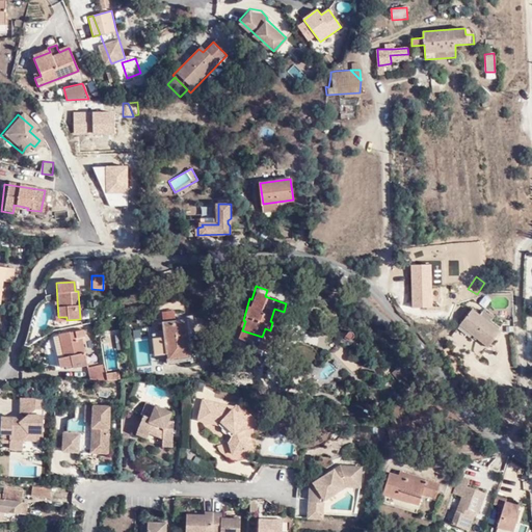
[(236,307),(239,296),(229,293),(225,302),(236,307)]
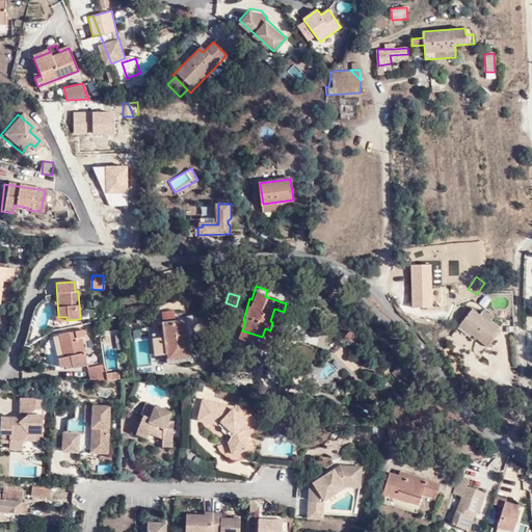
[(58,317),(57,301),(53,301),(54,321),(67,320),(67,317),(58,317)]
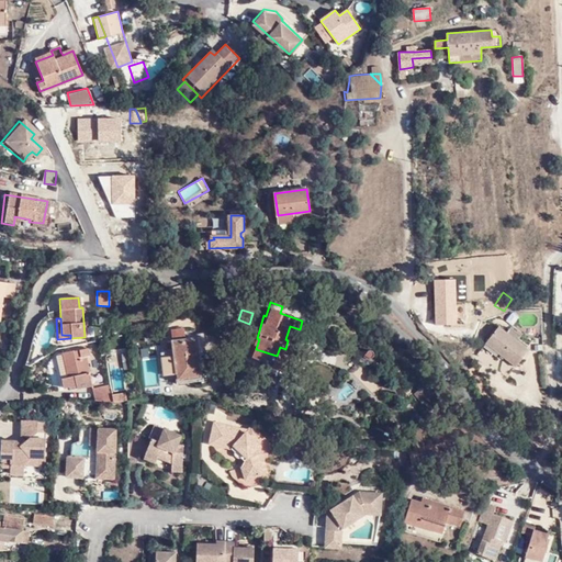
[(499,326),(486,344),(516,367),(529,350),(499,326)]
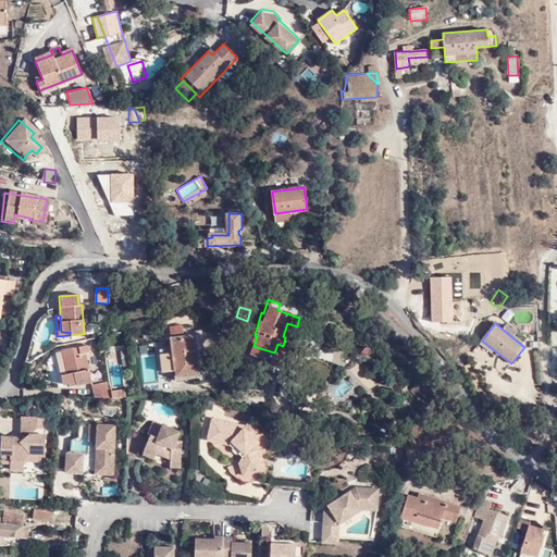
[(172,350),(161,353),(161,357),(164,374),(175,373),(175,383),(189,381),(188,376),(199,375),(195,349),(192,345),(190,336),(184,337),(184,341),(171,342),(172,350)]
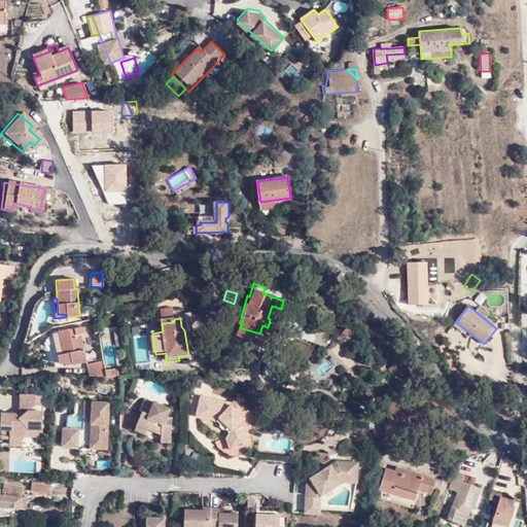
[(346,329),(344,334),(350,337),(352,334),(352,332),(352,331),(352,330),(351,330),(350,329),(350,328),(348,328),(347,328),(346,329)]
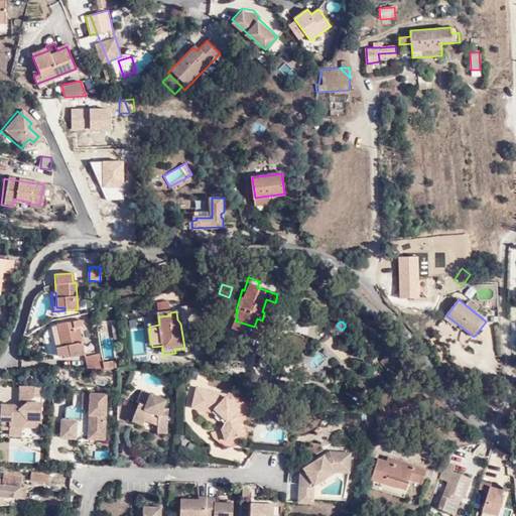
[(56,332),(56,333),(59,342),(62,354),(56,355),(58,363),(63,362),(63,363),(71,361),(72,363),(85,359),(78,333),(81,332),(79,325),(56,332)]
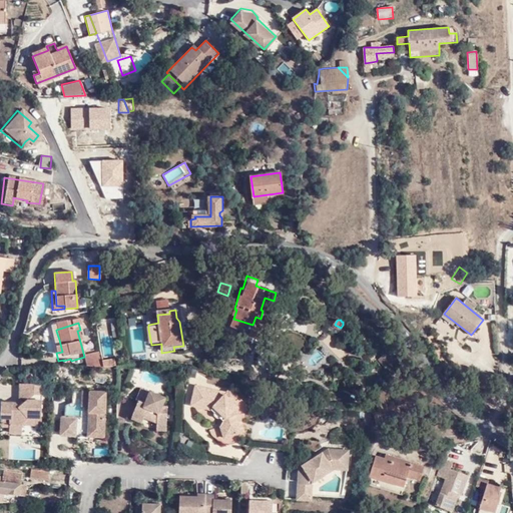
[(59,340),(56,331),(48,334),(50,342),(59,340)]
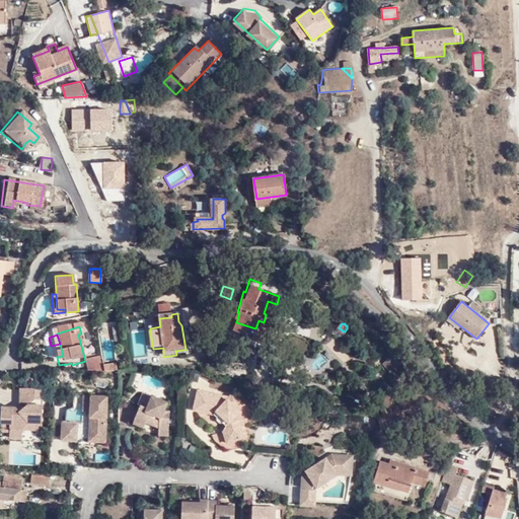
[(85,365),(85,375),(102,373),(101,369),(100,362),(85,365)]
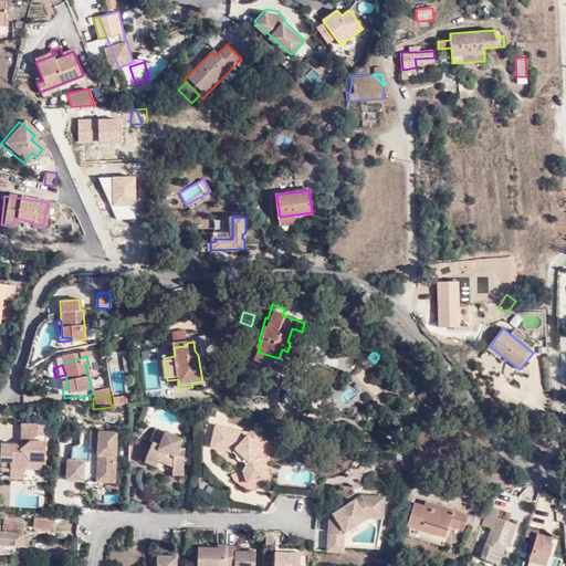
[(218,409),(207,407),(206,416),(216,418),(218,409)]
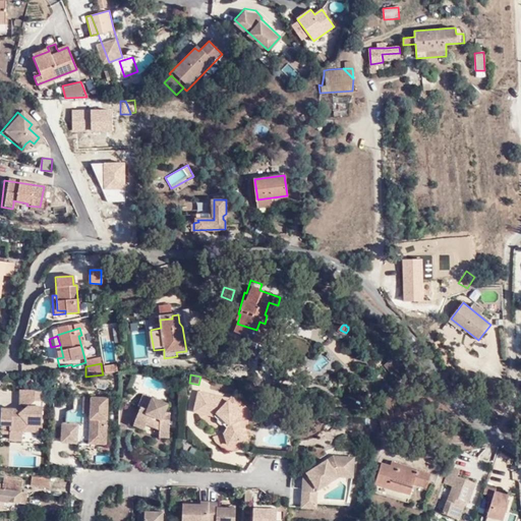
[(29,425),(43,425),(44,392),(21,391),(21,406),(25,410),(20,414),(16,410),(2,409),(2,432),(10,433),(10,440),(23,440),(23,432),(23,430),(29,425)]
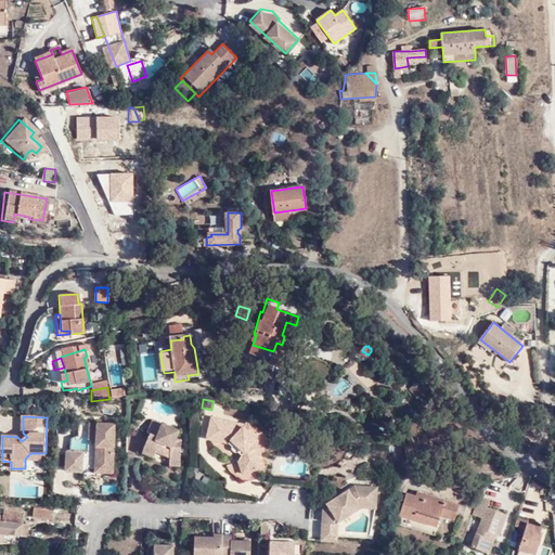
[(158,436),(164,424),(153,420),(147,431),(152,434),(158,436)]
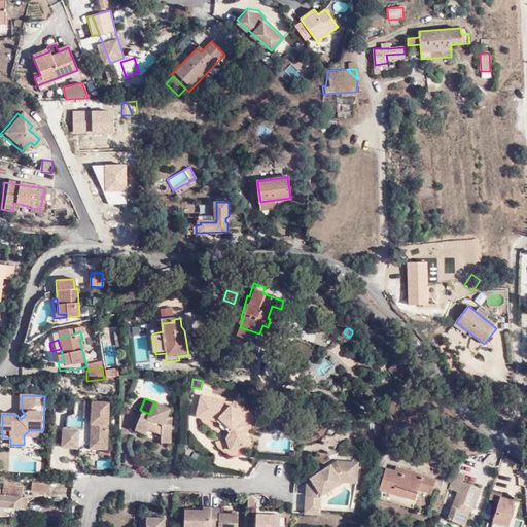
[(232,451),(245,447),(239,425),(244,419),(245,418),(240,414),(245,408),(237,400),(229,411),(222,405),(222,402),(203,398),(198,417),(217,421),(231,433),(227,438),(232,451)]
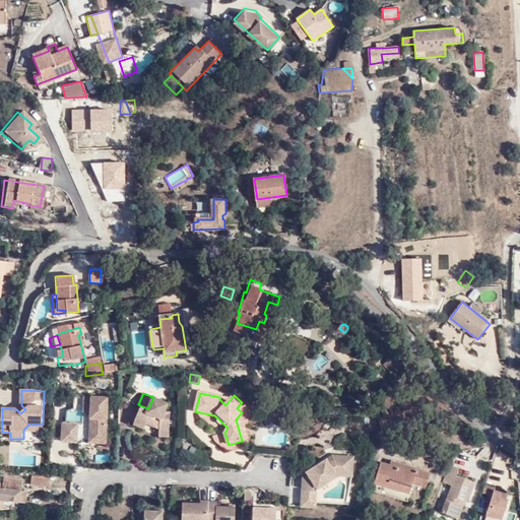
[(85,397),(84,408),(92,408),(92,412),(91,425),(64,424),(63,442),(107,444),(110,398),(85,397)]
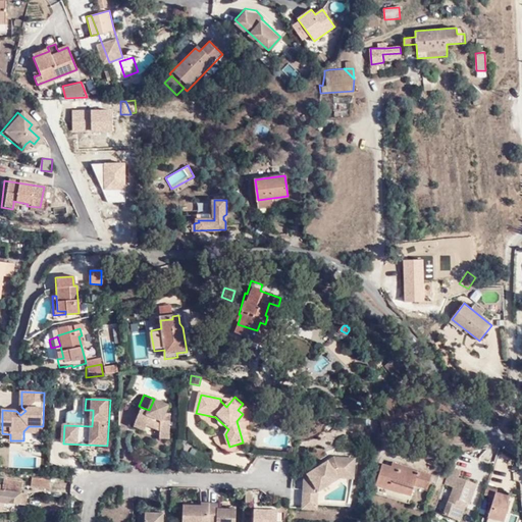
[(143,408),(136,423),(147,428),(148,425),(160,430),(160,435),(170,435),(171,422),(163,418),(166,413),(169,405),(154,399),(149,410),(143,408)]
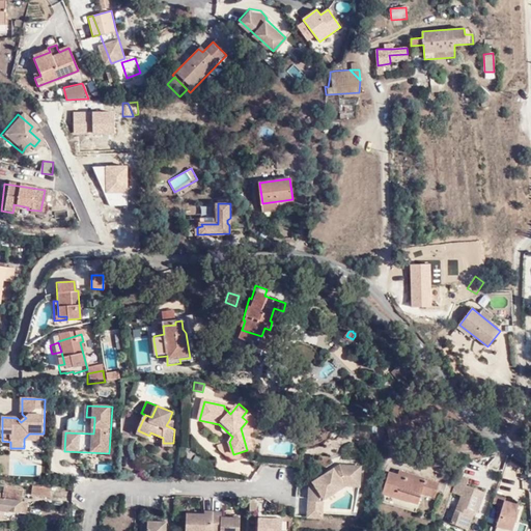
[(174,421),(169,420),(166,425),(174,429),(174,421)]
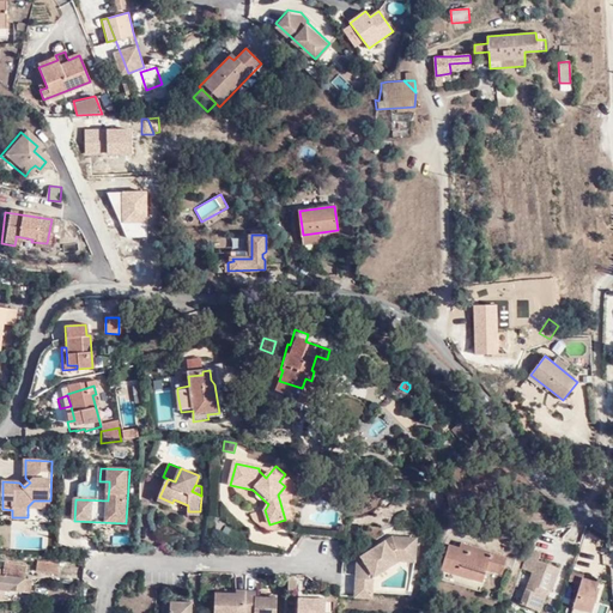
[(278,495),(285,520),(293,517),(284,487),(278,495)]
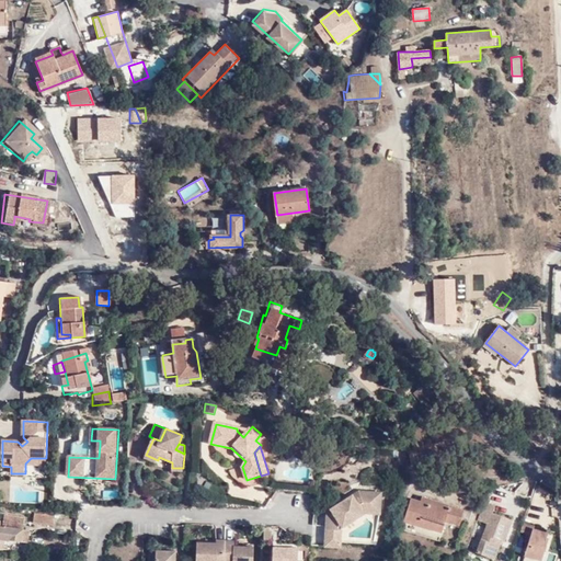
[(328,512),(325,546),(341,547),(342,528),(364,513),(380,514),(381,493),(359,491),(355,494),(328,512)]
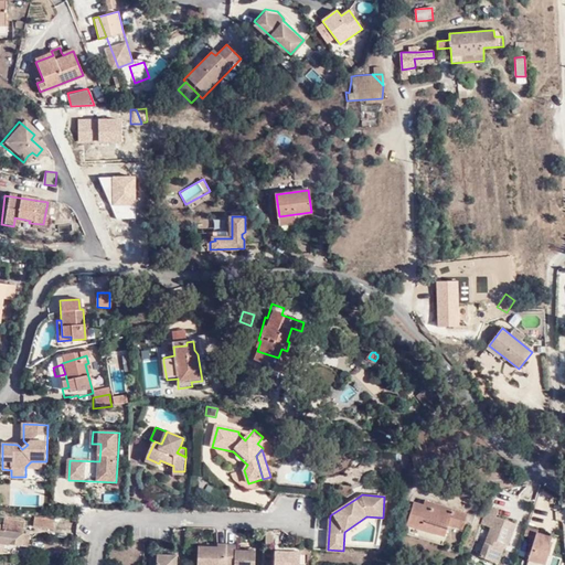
[(407,523),(444,533),(447,522),(461,526),(466,513),(424,500),(423,504),(413,502),(407,523)]
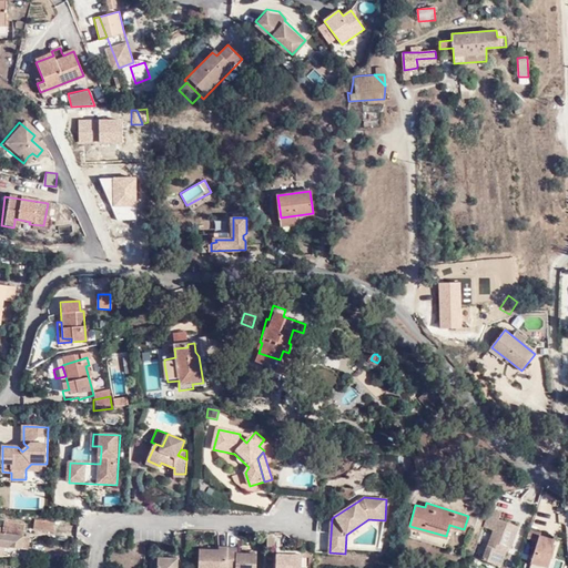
[(489,517),(486,527),(496,531),(490,547),(485,560),(503,567),(509,549),(513,550),(521,528),(501,520),(503,515),(495,511),(489,517)]
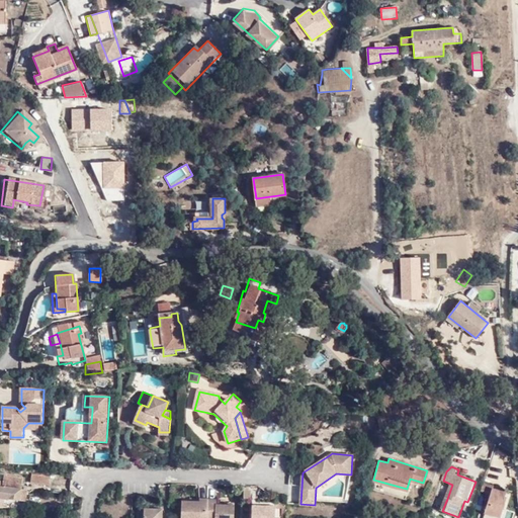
[(51,476),(31,473),(30,483),(50,486),(51,476)]
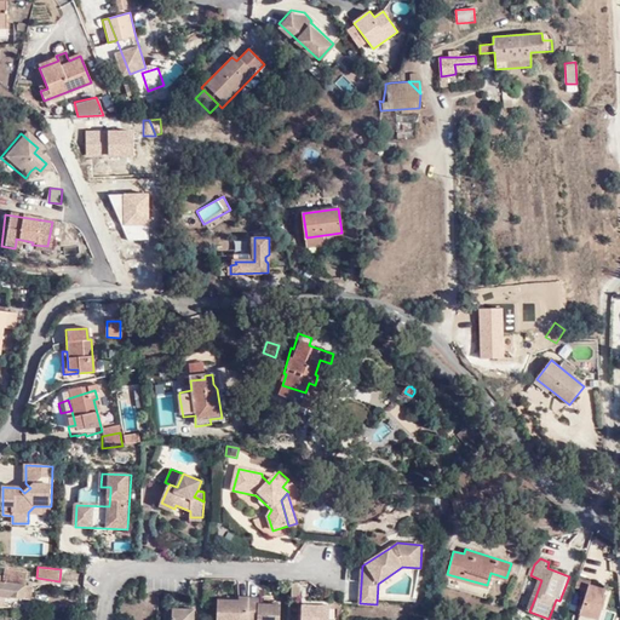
[(0,581),(0,595),(32,600),(33,586),(26,586),(28,573),(5,569),(3,583),(0,581)]
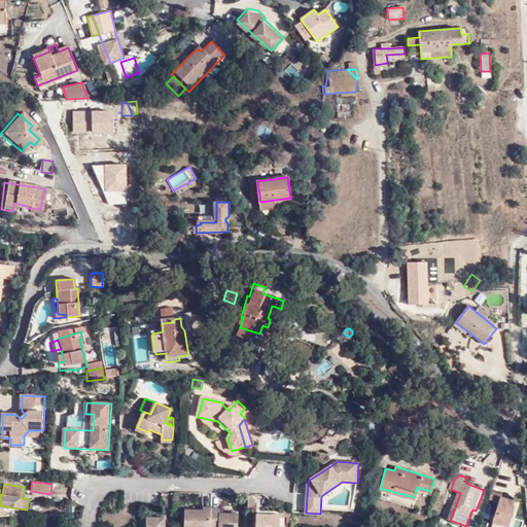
[(411,507),(414,497),(380,488),(377,496),(411,507)]
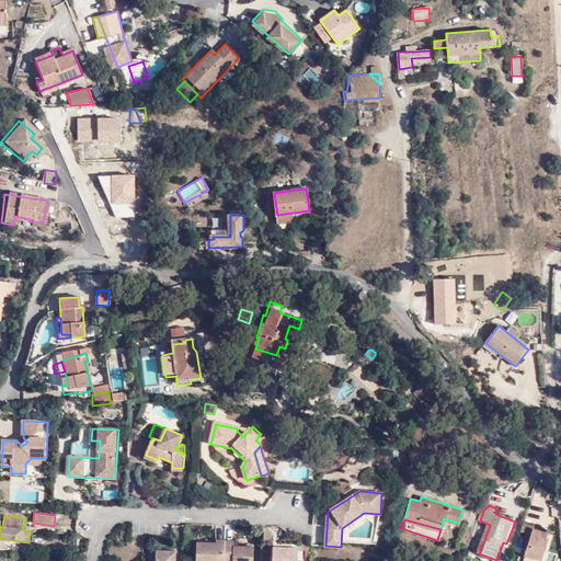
[(519,560),(525,560),(544,560),(550,531),(526,527),(519,560)]
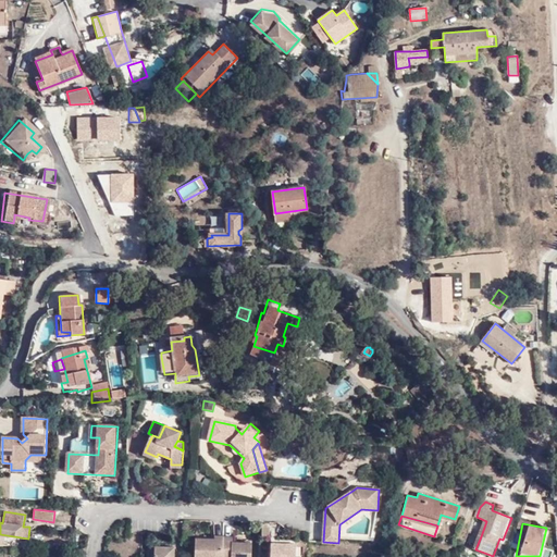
[(223,556),(224,537),(217,537),(217,540),(197,540),(196,556),(223,556)]
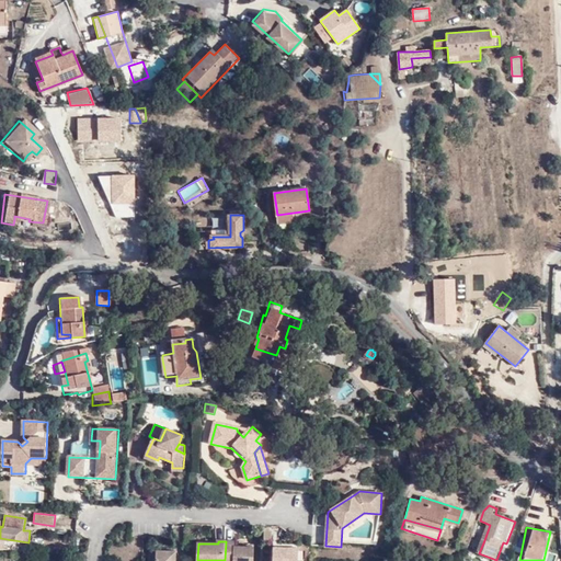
[(236,541),(226,541),(225,560),(254,560),(255,548),(236,547),(236,541)]
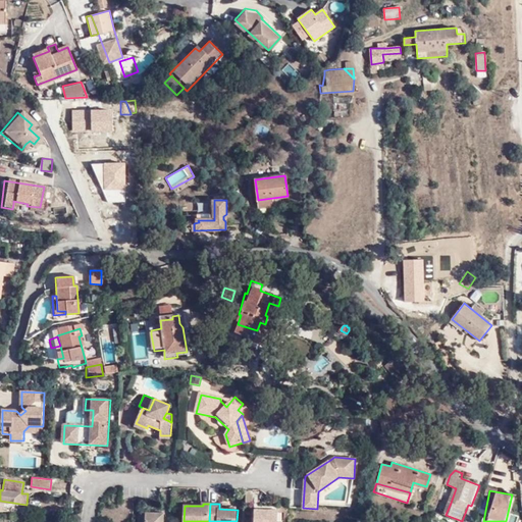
[(278,521),(279,511),(256,510),(255,521),(278,521)]
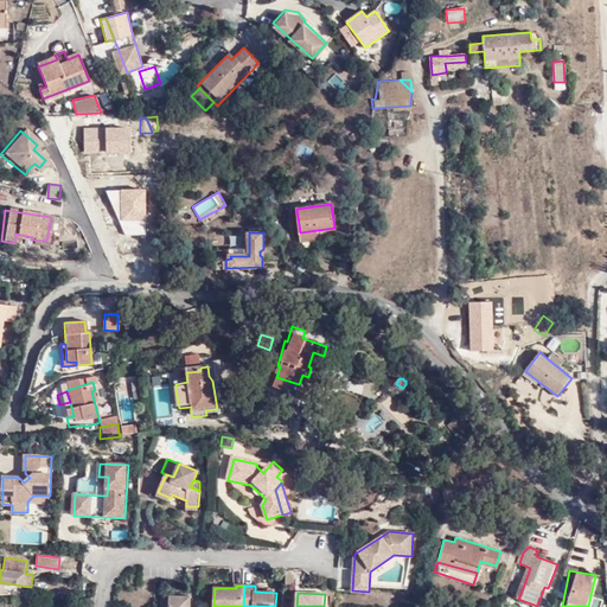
[(190,606),(191,598),(171,596),(170,606),(190,606)]
